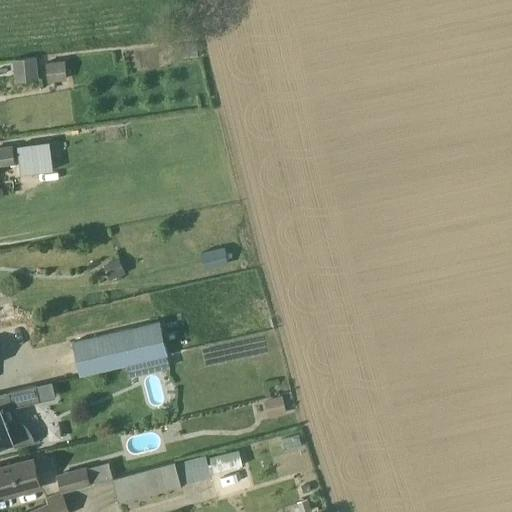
[(13,59),(15,82),(39,80),(37,57),(13,59)]
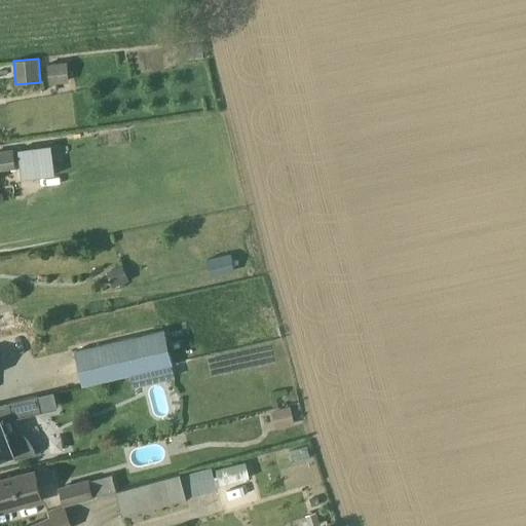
[(51,146),(19,150),(22,179),(55,174),(51,146)]
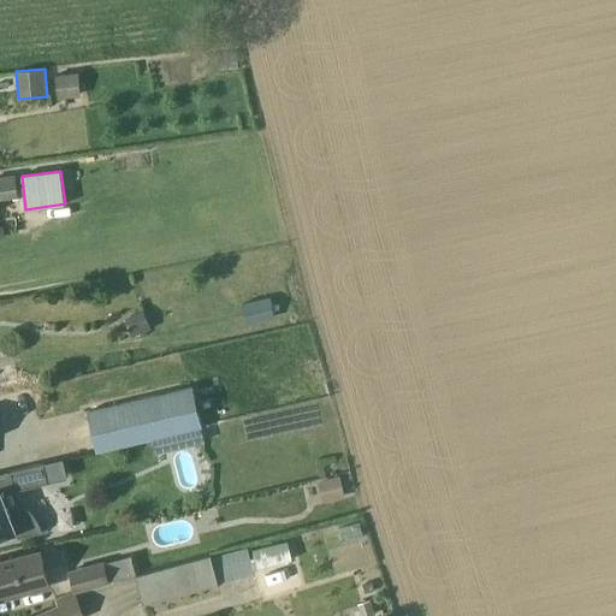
[(16,176),(0,177),(0,197),(18,196),(16,176)]
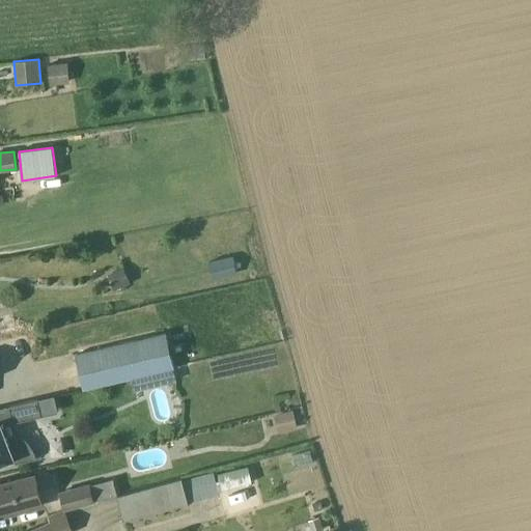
[(234,255),(211,260),(214,277),(238,273),(234,255)]
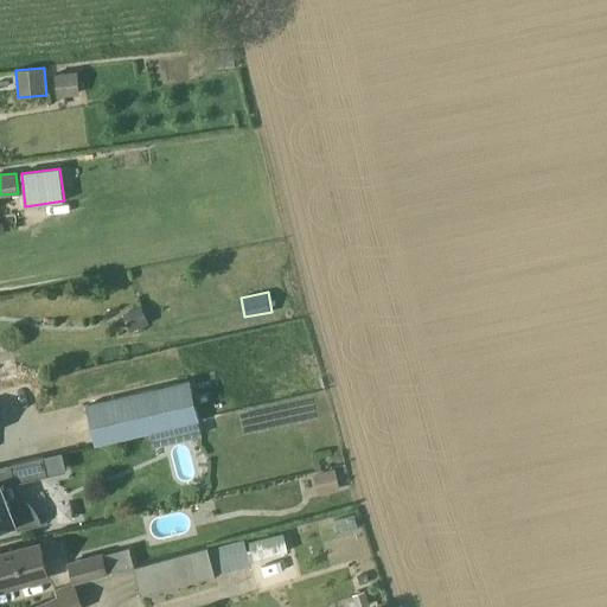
[(142,306),(129,311),(136,330),(149,324),(142,306)]
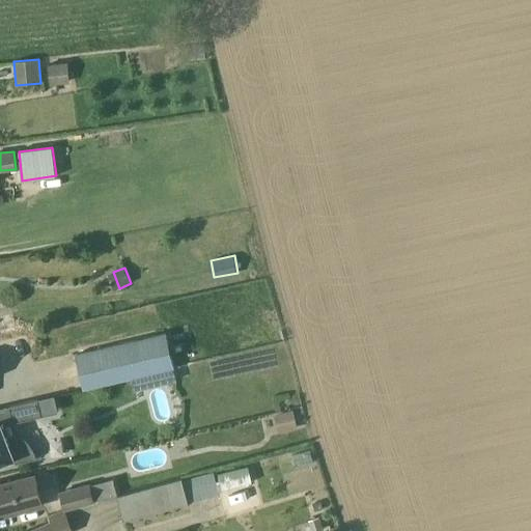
[(175,367),(167,335),(77,356),(84,389),(175,367)]
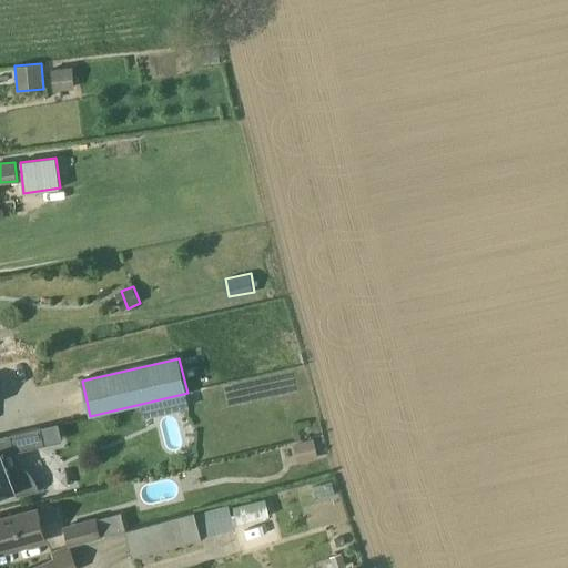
[(41,428),(11,435),(13,446),(14,453),(18,452),(46,445),(41,428)]
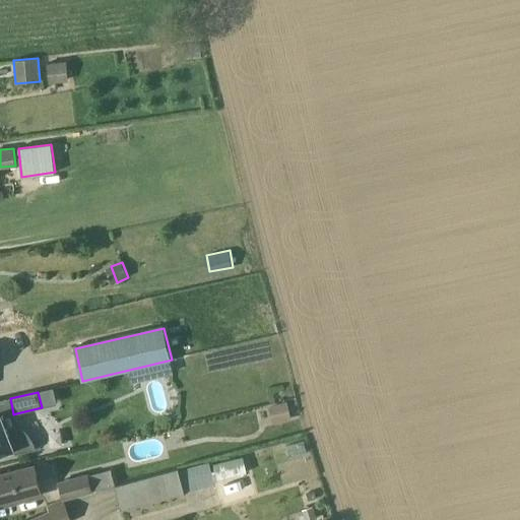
[(287,402),(268,406),(272,424),(291,419),(287,402)]
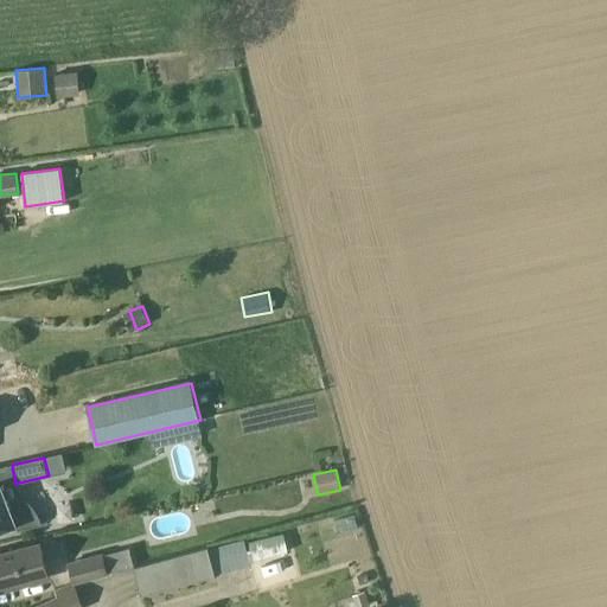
[(0,481),(0,534),(43,524),(43,523),(42,521),(42,519),(42,518),(40,517),(40,516),(40,515),(39,515),(39,513),(39,512),(38,512),(38,511),(37,511),(37,510),(37,509),(36,509),(36,508),(34,508),(34,506),(33,506),(33,505),(32,505),(32,504),(31,504),(31,503),(30,503),(30,502),(29,502),(29,500),(27,500),(26,500),(26,499),(25,499),(11,505),(2,481),(0,481)]
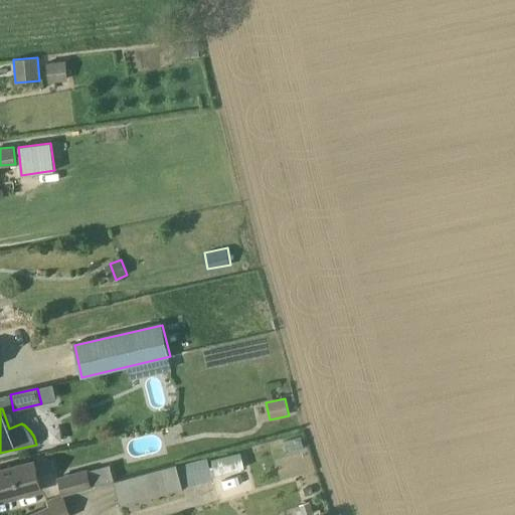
[(213,466),(209,467),(211,473),(214,472),(215,475),(243,467),(239,451),(211,459),(213,466)]
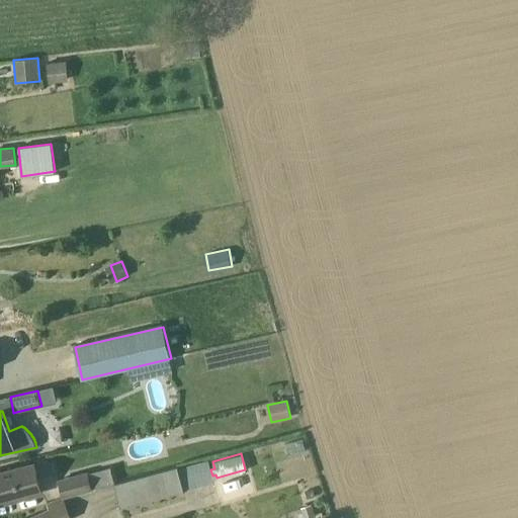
[(208,460),(178,468),(178,467),(115,485),(121,509),(184,491),(214,483),(208,460)]
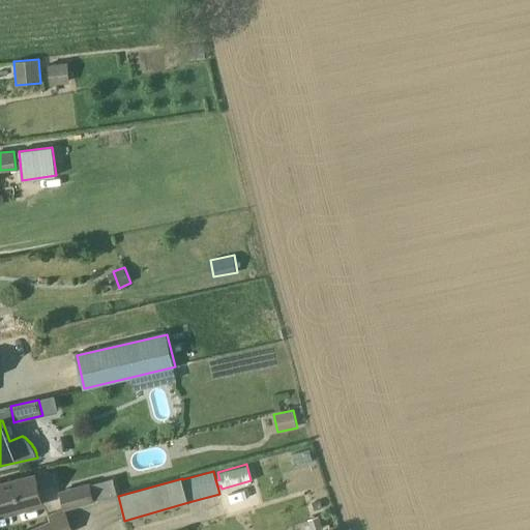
[(36,475),(0,483),(0,511),(6,510),(7,514),(43,505),(36,475)]
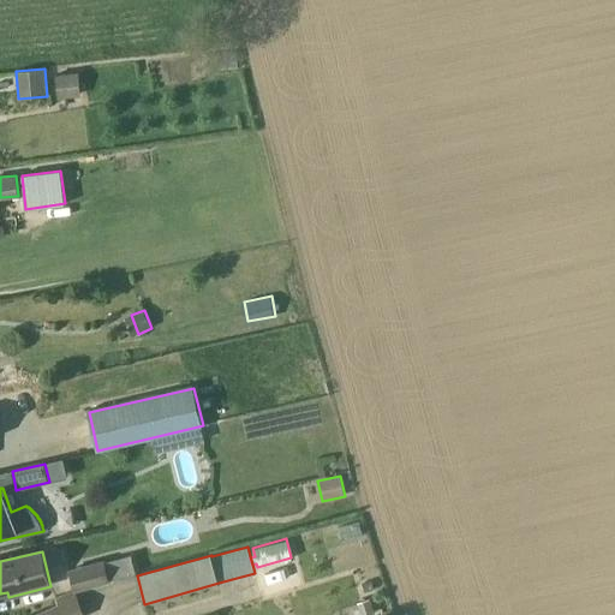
[(72,571),(77,590),(109,581),(103,562),(72,571)]
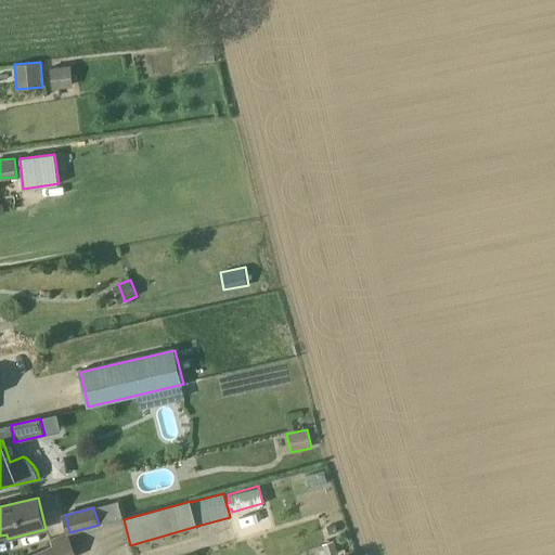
[(77,554),(68,533),(51,541),(53,545),(30,554),(77,554)]
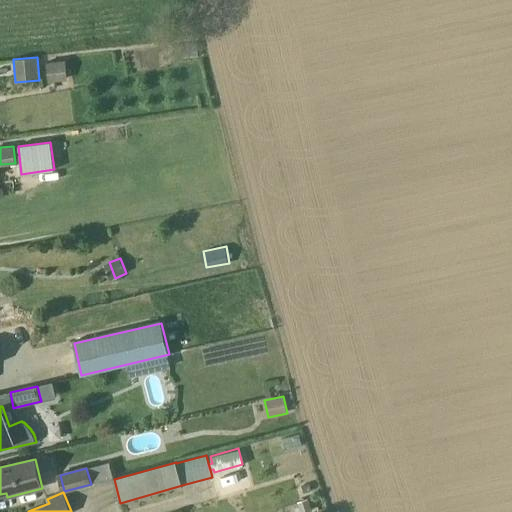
[(298,500),(299,506),(300,508),(301,511),(307,511),(312,511),(308,497),(298,500)]
